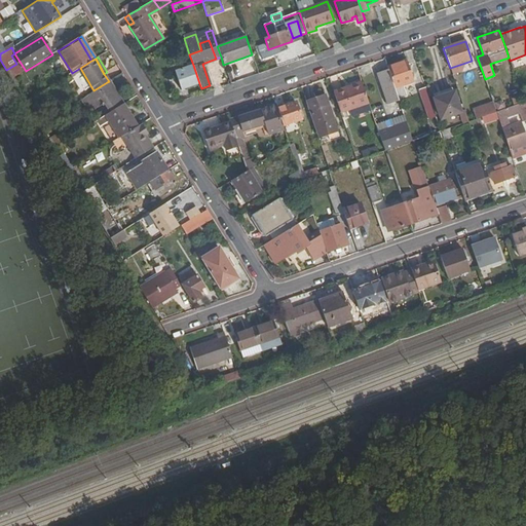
[(406,61),(387,68),(388,71),(393,87),(413,80),(406,61)]
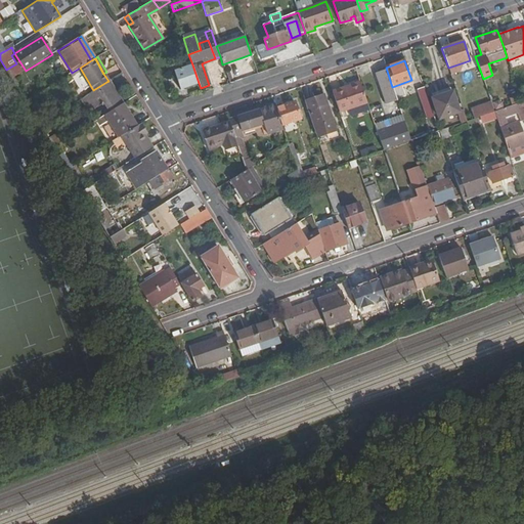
[(181,89),(199,83),(192,64),(175,71),(181,89)]
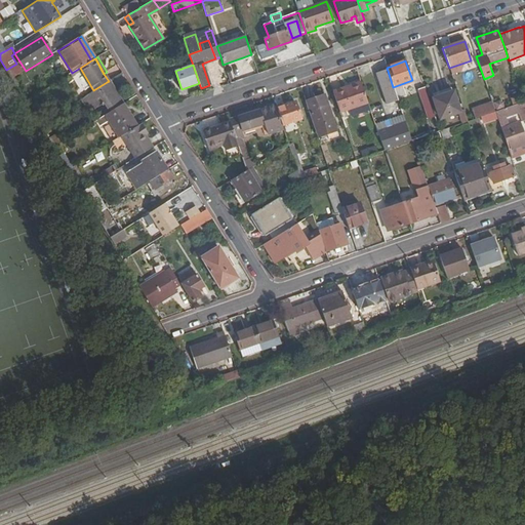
[(393,87),(388,71),(376,75),(387,104),(398,99),(393,87)]
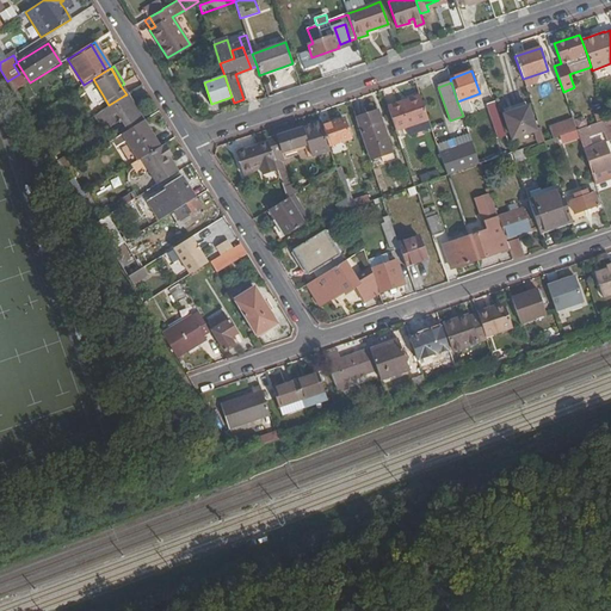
[(109,105),(103,109),(107,117),(115,113),(119,121),(125,131),(137,124),(136,121),(139,118),(124,96),(109,105)]
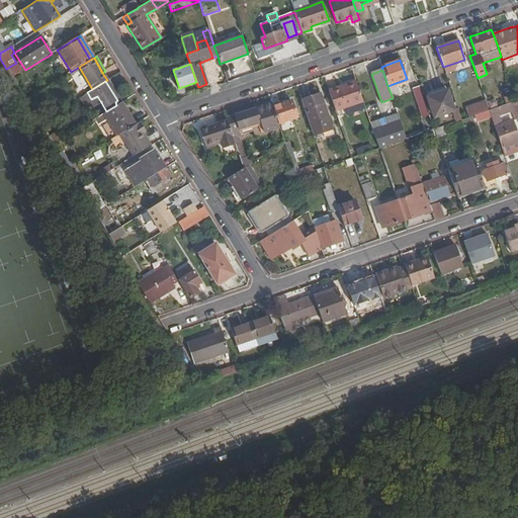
[(355,81),(328,90),(335,110),(343,107),(362,100),(355,81)]
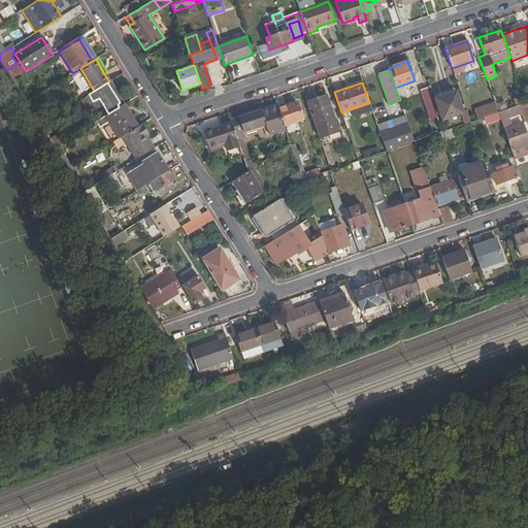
[(437,118),(427,88),(421,90),(431,120),(437,118)]
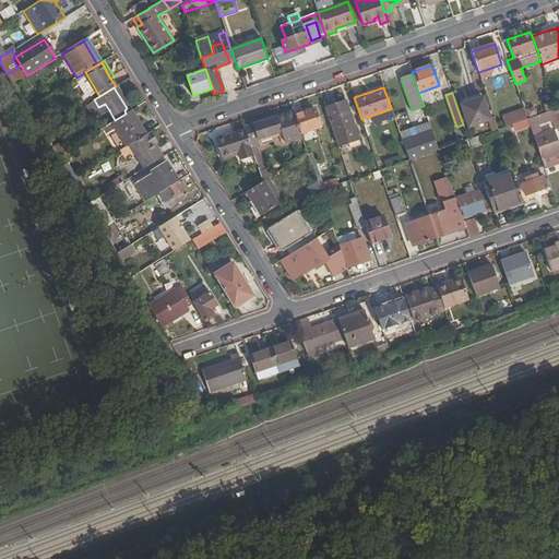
[(470,126),(488,119),(480,97),(462,104),(470,126)]
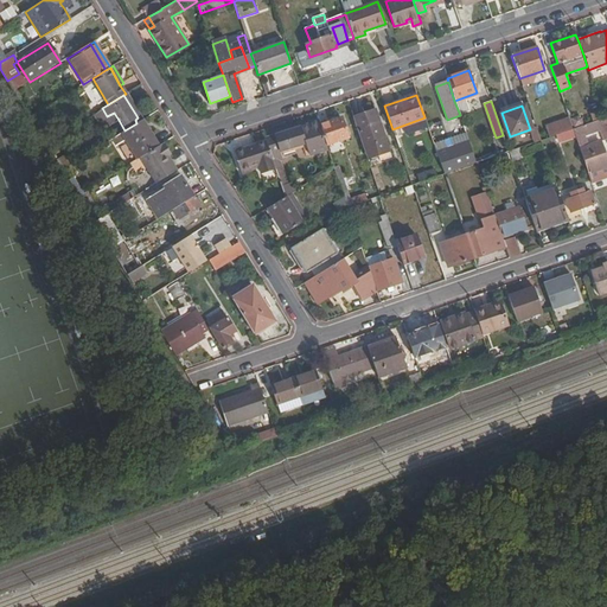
[(102,108),(91,115),(101,131),(112,123),(107,116),(102,108)]
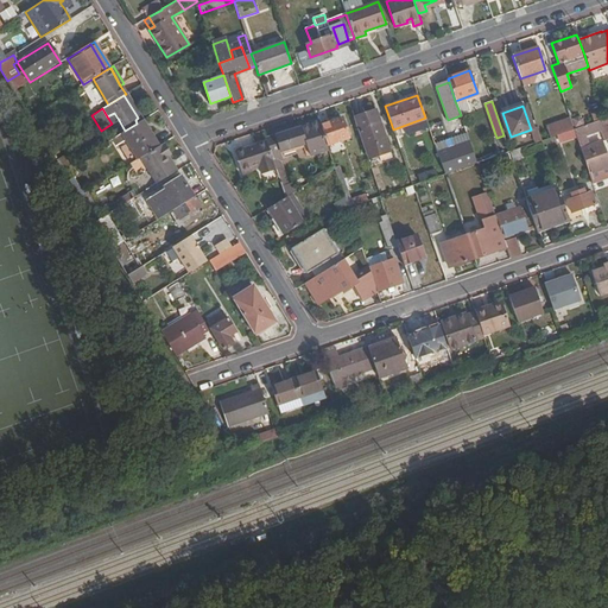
[(354,122),(367,160),(380,156),(382,162),(391,159),(374,111),(363,115),(365,119),(354,122)]
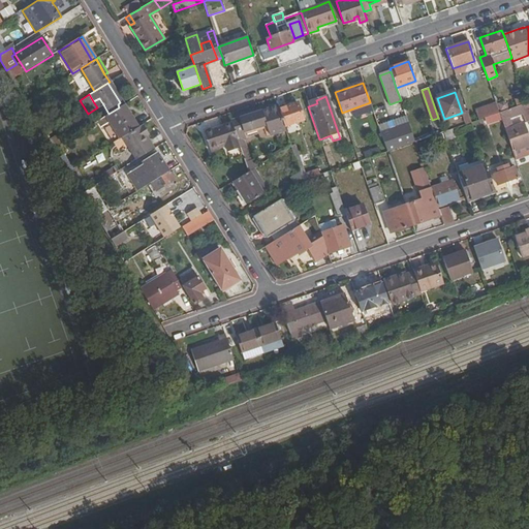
[(93,101),(97,107),(103,104),(99,98),(93,101)]
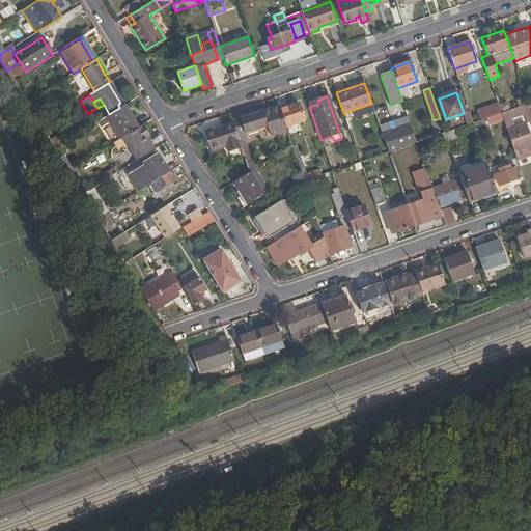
[(508,100),(498,103),(501,111),(510,108),(508,100)]
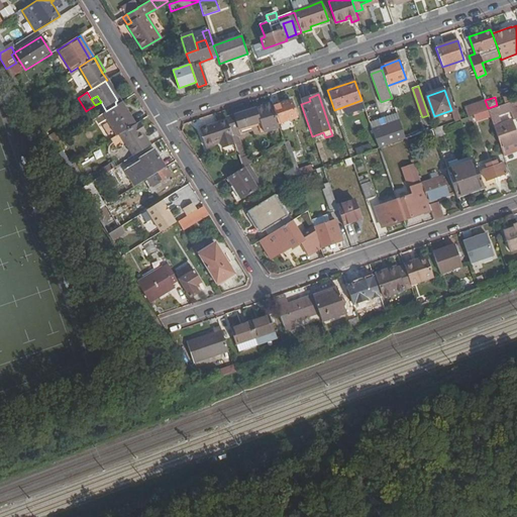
[(269,100),(224,116),(225,119),(270,103),(269,100)]
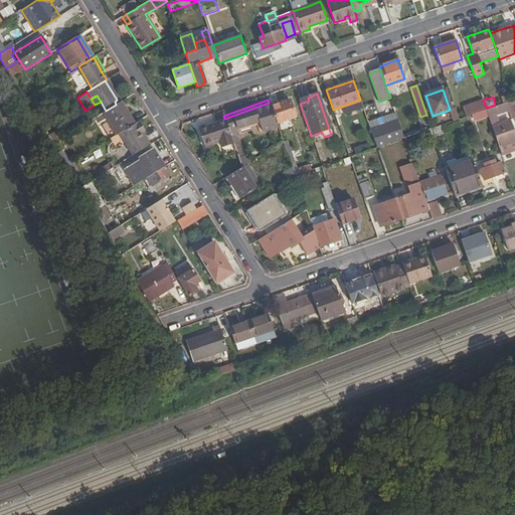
[(289,101),(271,107),(276,123),(277,124),(295,118),(289,101)]
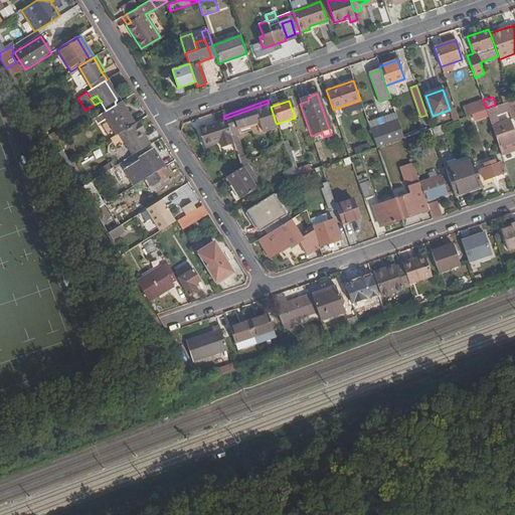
[(463,108),(466,117),(472,115),(486,110),(483,101),(463,108)]
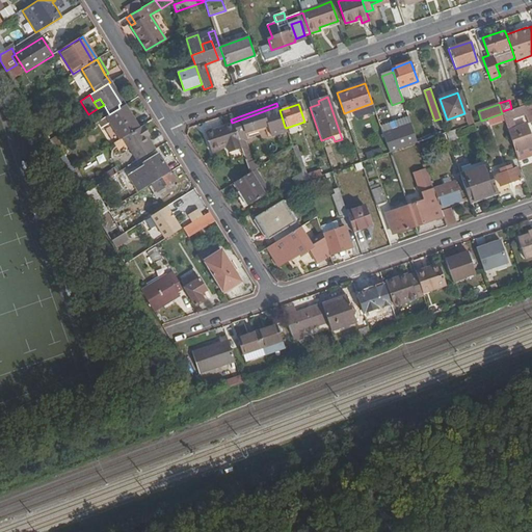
[(515,153),(519,161),(531,156),(531,141),(526,125),(512,129),(510,121),(531,112),(531,108),(530,104),(502,113),(505,122),(515,153)]
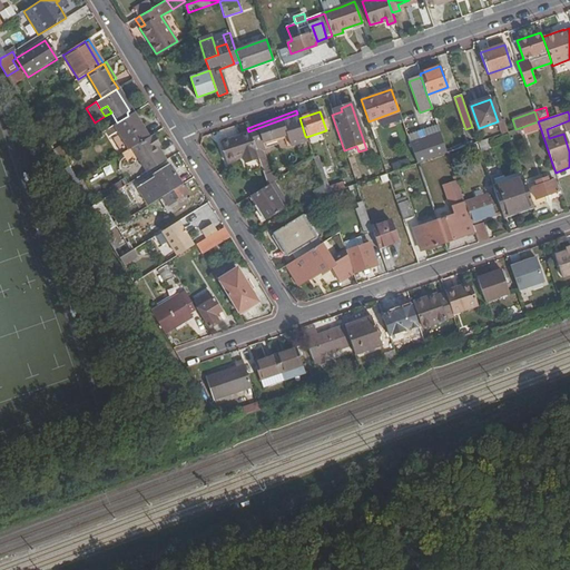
[(117,123),(115,124),(130,149),(131,148),(149,138),(134,112),(131,114),(128,116),(117,123)]
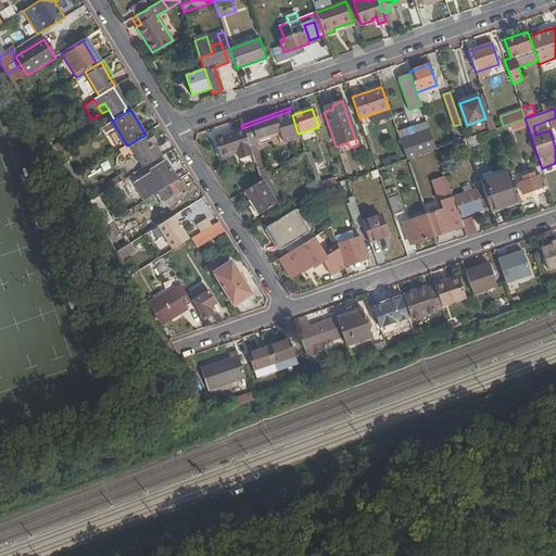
[(243,129),(252,155),(261,152),(256,138),(278,130),(281,139),(298,133),(292,115),(290,111),(242,128),(243,129)]
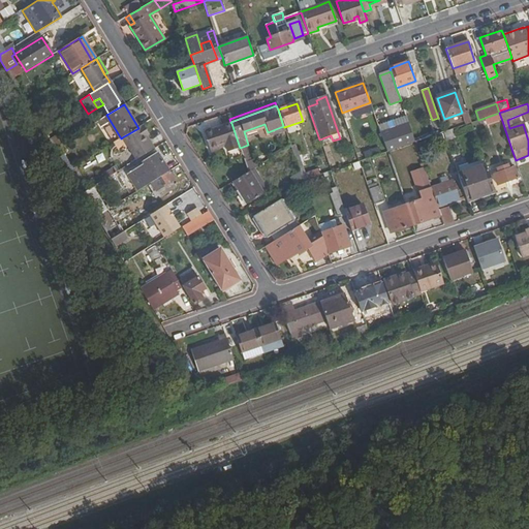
[(462,113),(466,124),(471,123),(467,112),(462,113)]
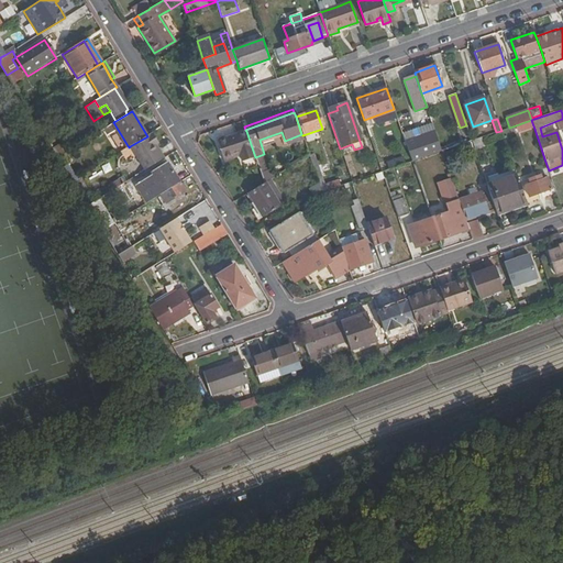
[(531,120),(516,125),(517,130),(518,129),(520,133),(534,129),(531,120)]
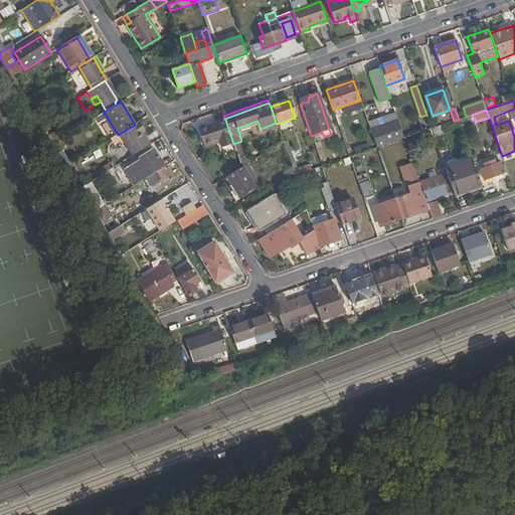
[(367,123),(370,131),(398,121),(395,113),(367,123)]
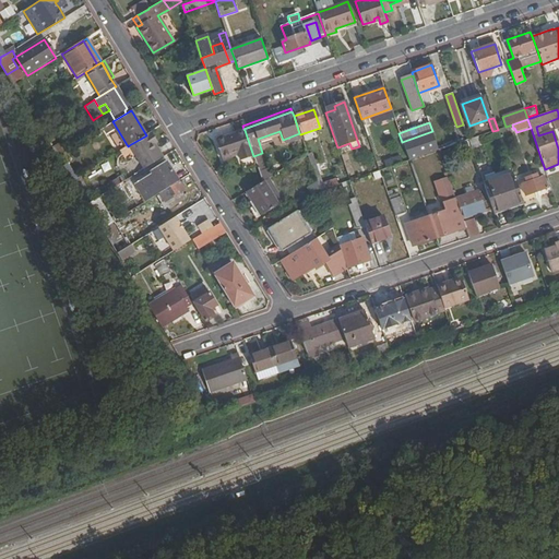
[(240,161),(253,156),(245,130),(216,140),(223,159),(232,157),(230,156),(229,152),(237,150),(238,154),(240,161)]
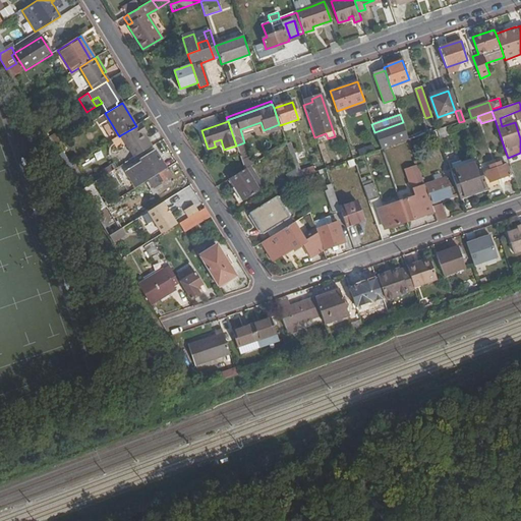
[(374,132),(381,150),(409,140),(403,122),(374,132)]
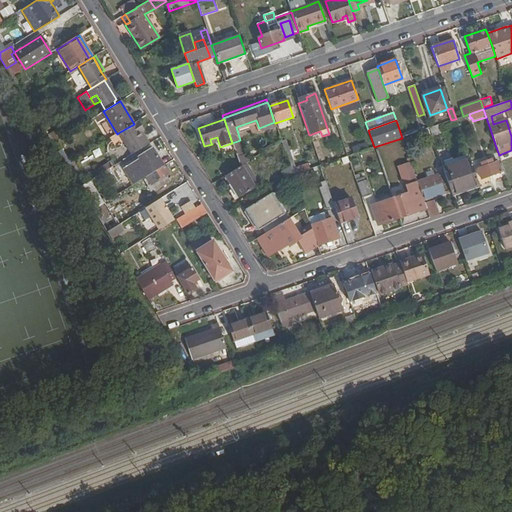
[(118,133),(125,144),(132,156),(149,145),(141,132),(144,131),(138,121),(134,124),(118,133)]
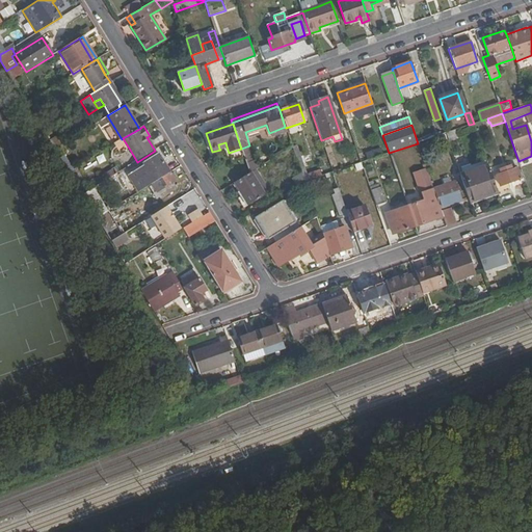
[(285,127),(269,133),(270,138),(287,133),(286,128),(285,127)]
